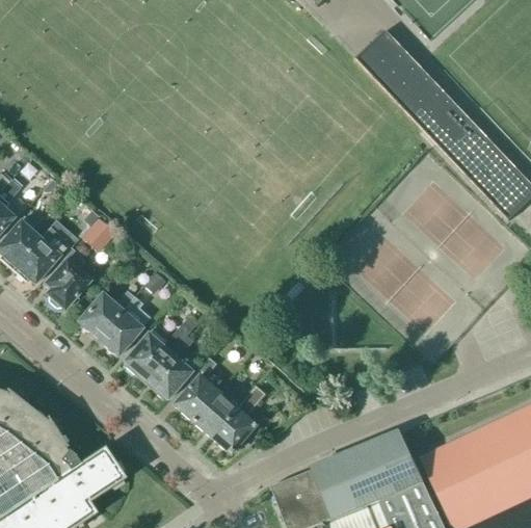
[(386,28),(355,57),(509,219),(530,198),(530,181),(510,160),(507,162),(502,156),(505,154),(458,105),(455,107),(450,102),(453,99),(405,49),(404,50),(402,51),(397,46),(400,43),(386,28)]
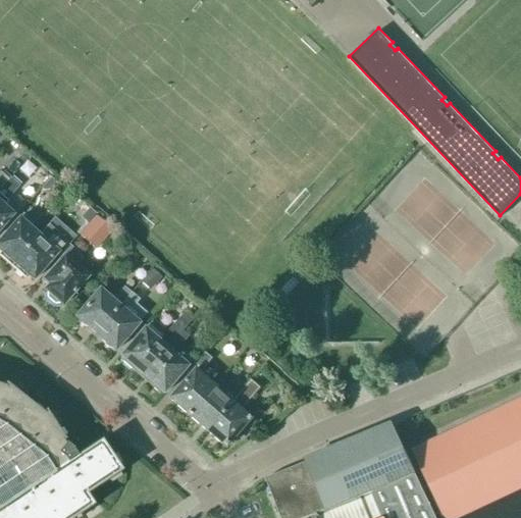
[(29,171),(39,160),(31,153),(20,165),(29,171)]
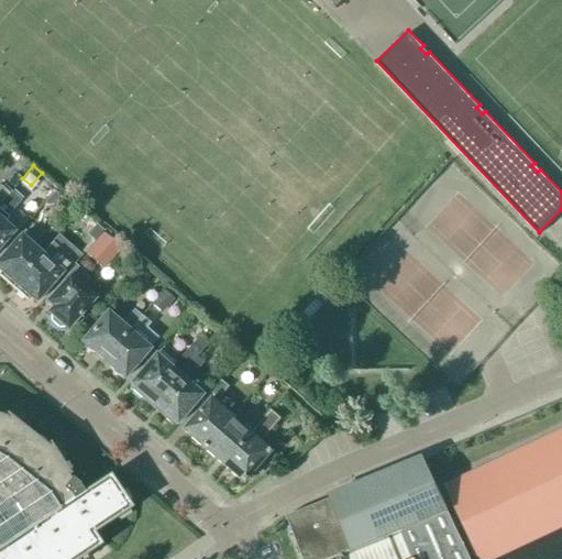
[(0,203),(11,190),(10,189),(0,183),(0,203)]
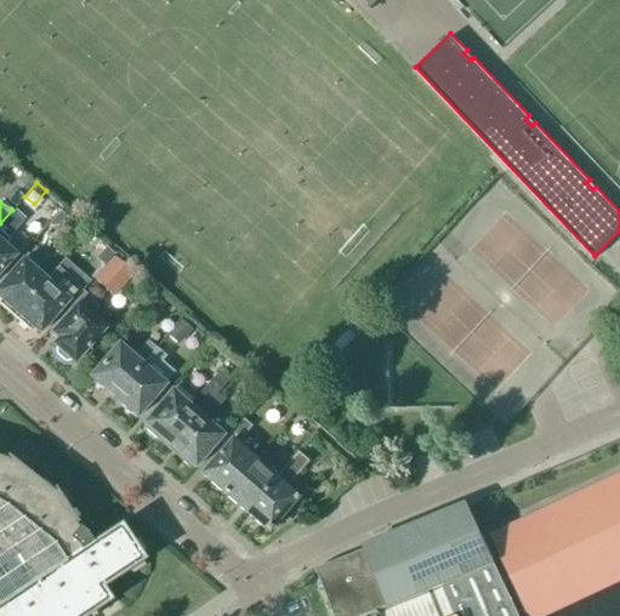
[(0,269),(15,254),(3,243),(9,237),(7,237),(24,218),(13,209),(12,210),(0,223),(0,269)]
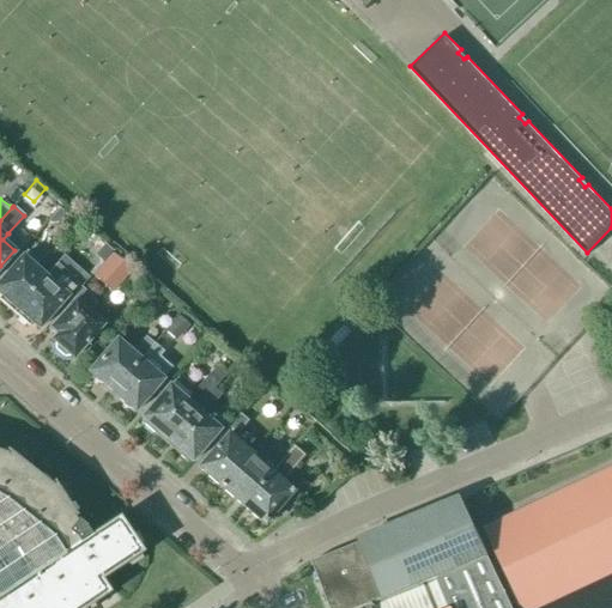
[(17,306),(46,275),(35,266),(38,260),(28,250),(0,280),(0,291),(2,293),(0,296),(0,297),(8,305),(16,304),(17,306)]
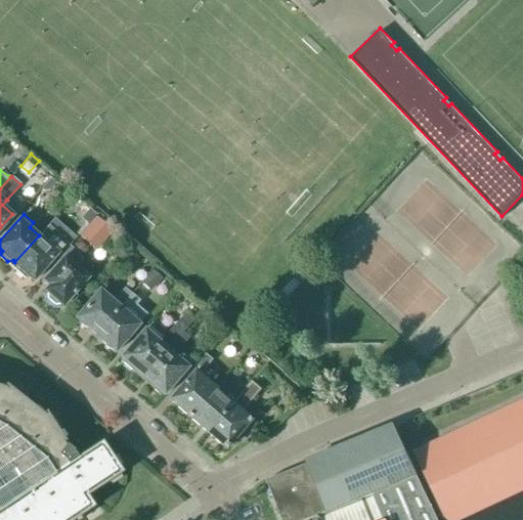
[(39,235),(14,262),(16,263),(16,269),(25,276),(28,273),(34,278),(68,241),(71,244),(79,234),(71,228),(64,236),(57,230),(47,243),(39,235)]
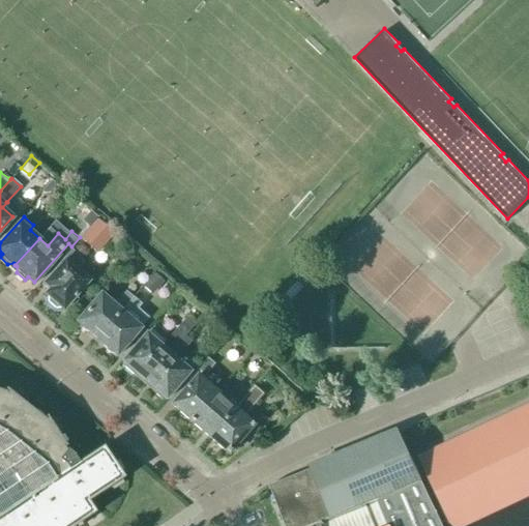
[(64,308),(89,280),(77,269),(85,259),(71,247),(62,257),(65,259),(46,282),(51,287),(47,292),(49,294),(49,300),(56,305),(61,305),(64,308)]
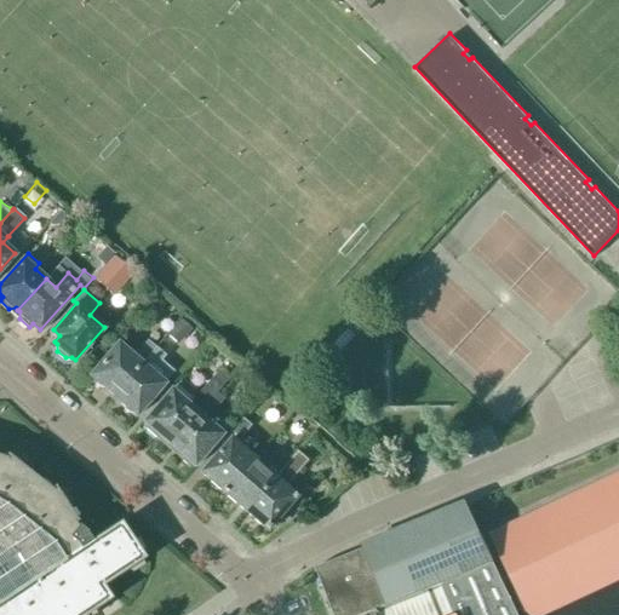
[(113,396),(156,345),(149,338),(139,349),(143,352),(138,358),(119,342),(91,374),(95,378),(96,381),(113,396)]
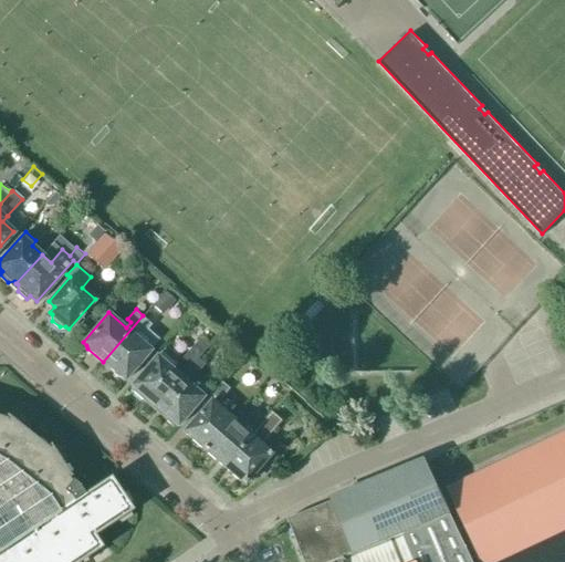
[(138,339),(137,337),(150,322),(143,315),(103,362),(118,375),(122,375),(125,378),(150,349),(149,347),(156,340),(145,331),(138,339)]
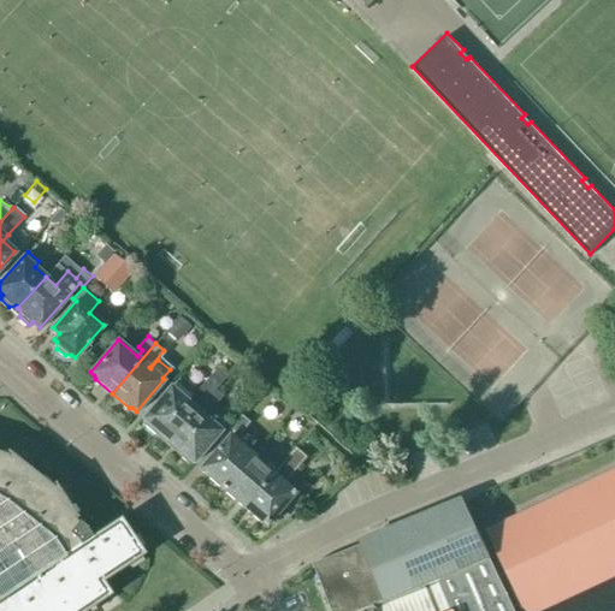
[(216,386),(217,389),(228,375),(218,367),(195,391),(203,399),(216,386)]
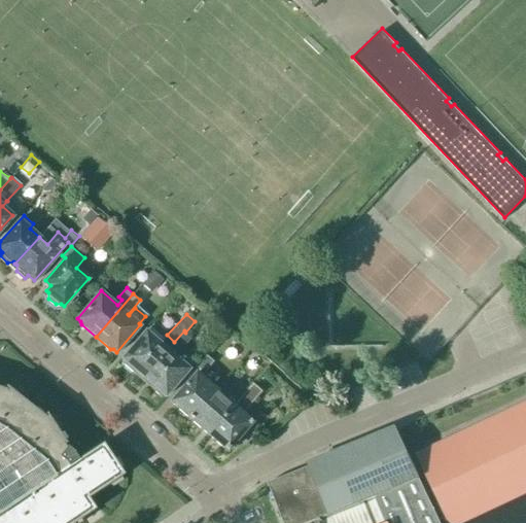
[(142,378),(168,349),(160,343),(164,338),(150,325),(123,357),(125,359),(123,361),(142,378)]
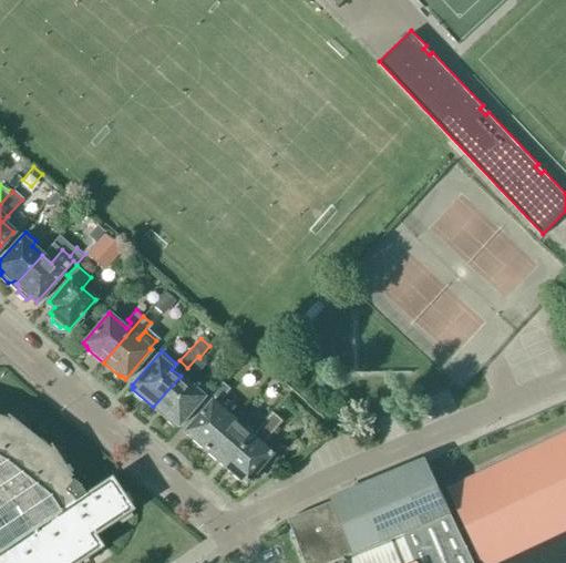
[(206,364),(199,358),(198,356),(187,368),(195,374),(206,364)]
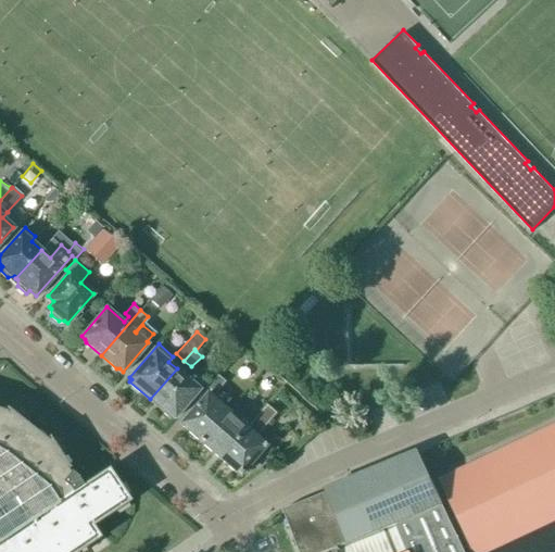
[(177,368),(150,399),(171,417),(173,415),(175,417),(200,388),(177,368)]
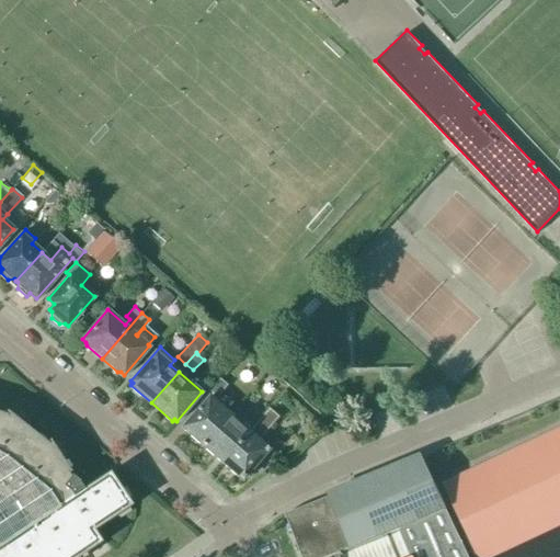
[(203,444),(229,415),(209,397),(183,427),(203,444)]
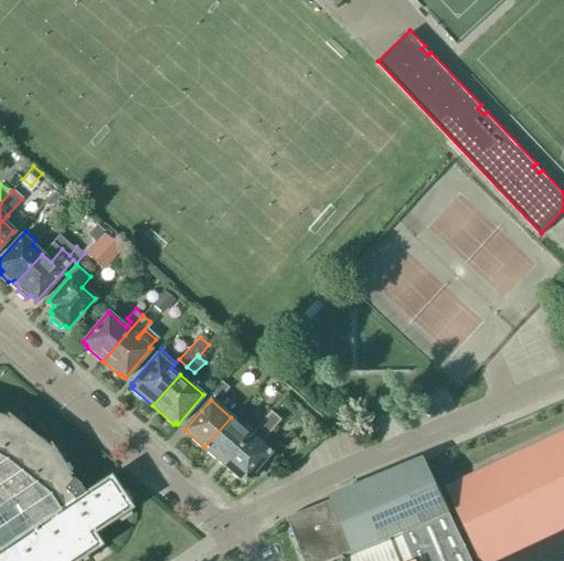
[(266,416),(265,415),(258,409),(248,421),(243,427),(231,417),(204,447),(224,464),(266,416)]
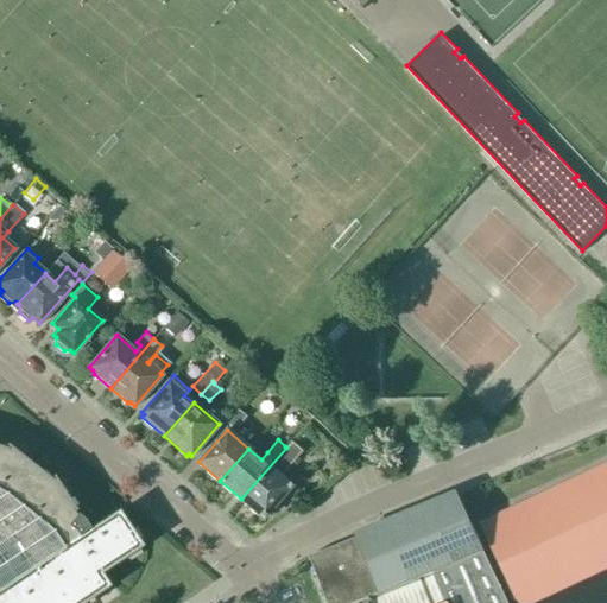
[(286,448),(241,499),(263,518),(291,486),(279,476),(302,449),(291,439),(285,446),(286,448)]
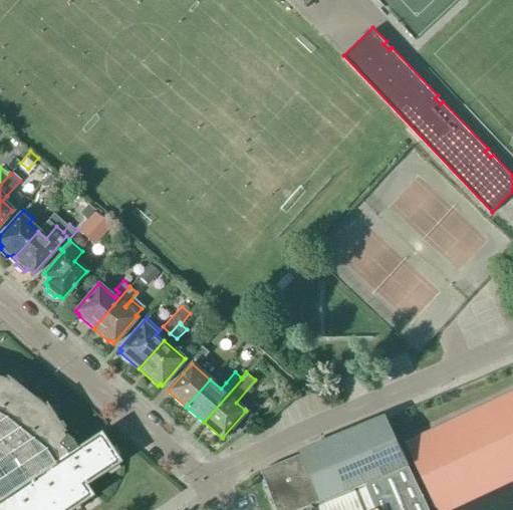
[(0,509),(70,509),(93,495),(86,485),(120,462),(100,431),(76,447),(72,441),(72,440),(65,435),(64,436),(62,433),(63,432),(64,432),(45,403),(44,403),(45,404),(44,405),(6,375),(5,376),(6,377),(5,378),(0,376),(0,509)]
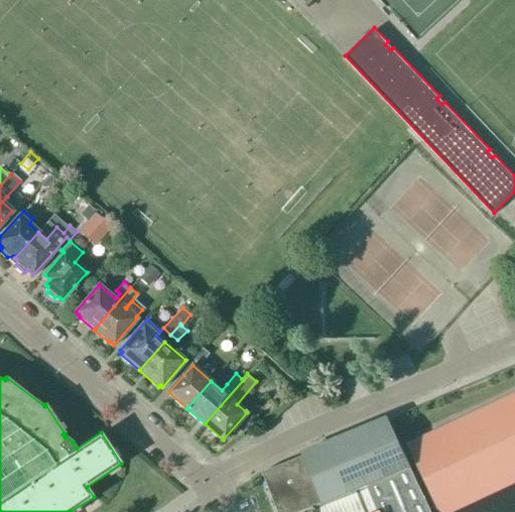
[(443,511),(448,511),(514,481),(514,390),(407,441),(443,511)]
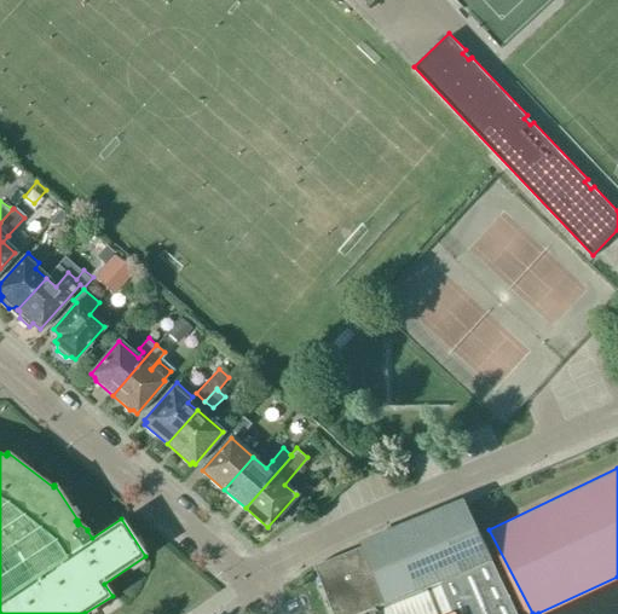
[(431,613),(506,585),(477,525),(465,500),(363,543),(364,546),(375,574),(328,594),(335,613),(353,613),(386,601),(391,613),(431,613)]
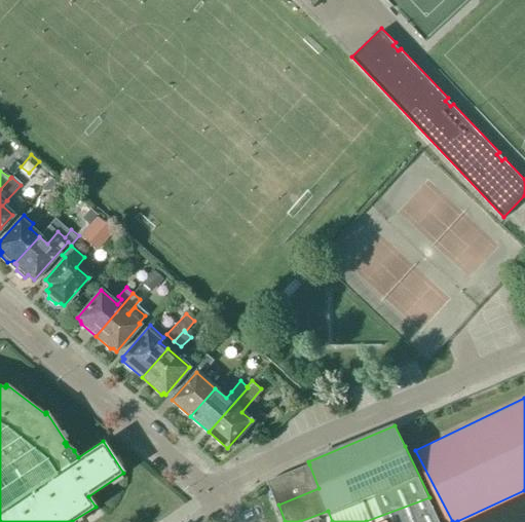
[(269,481),(278,505),(319,488),(309,464),(269,481)]
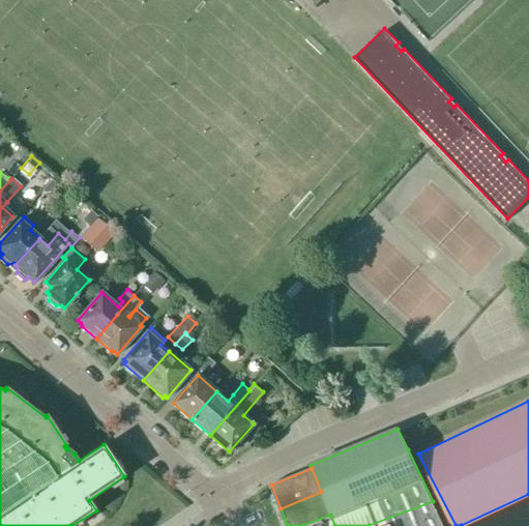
[(369,525),(444,525),(433,501),(369,525)]
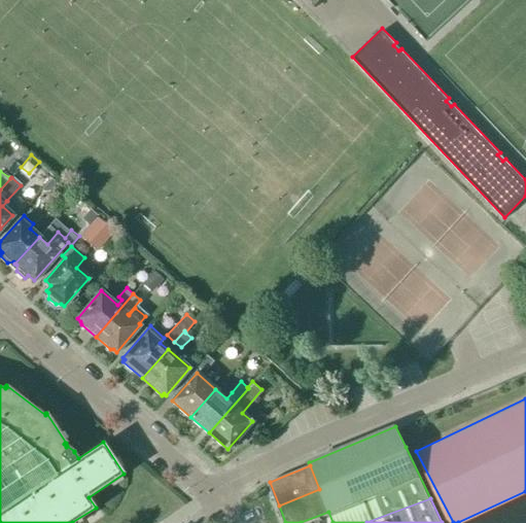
[(332,522),(328,512),(301,522),(332,522)]
